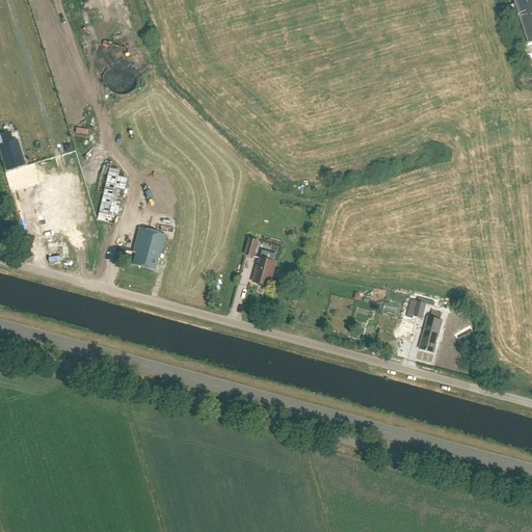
[(531,42),(531,0),(513,0),(515,4),(510,6),(513,16),(519,14),(528,44),(531,42)]
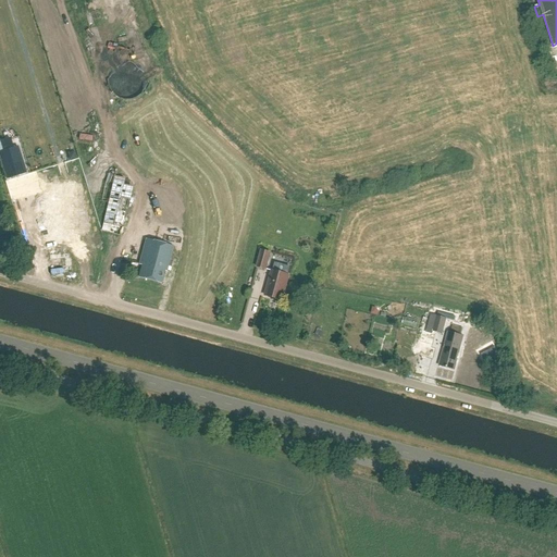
[(136,97),(139,95),(141,93),(143,90),(145,87),(146,84),(146,82),(146,78),(145,75),(144,72),(143,70),(140,66),(138,64),(136,63),(133,61),(130,61),(126,60),(123,61),(121,61),(118,62),(114,64),(112,66),(110,69),(109,71),(108,74),(107,77),(107,81),(107,84),(108,87),(109,89),(111,93),(113,95),(115,97),(118,98),(121,99),(124,99),(127,100),(131,99),(134,98),(136,97)]
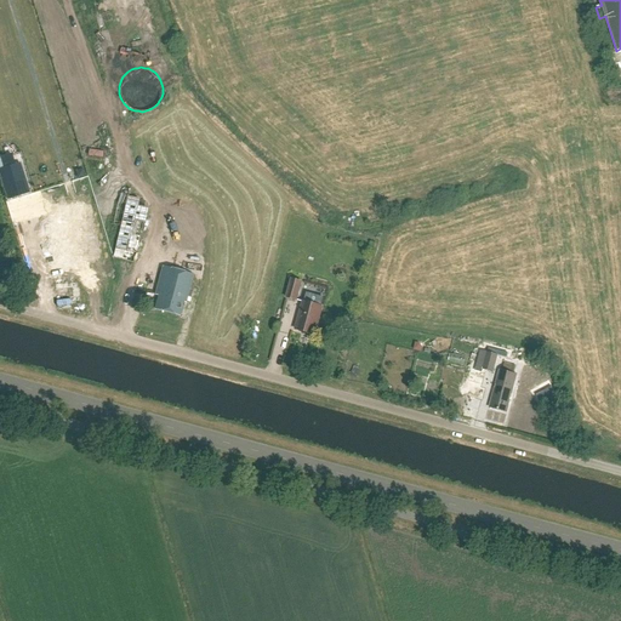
[(0,170),(0,175),(7,200),(29,193),(20,164),(0,170)]
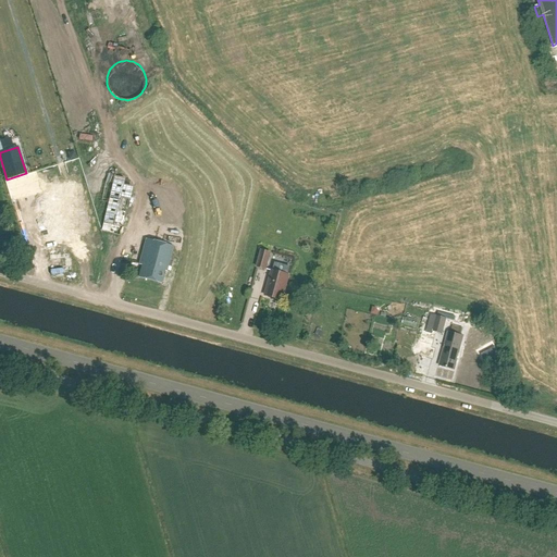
[(126,184),(127,177),(109,174),(103,201),(109,202),(104,224),(131,229),(138,187),(126,184)]
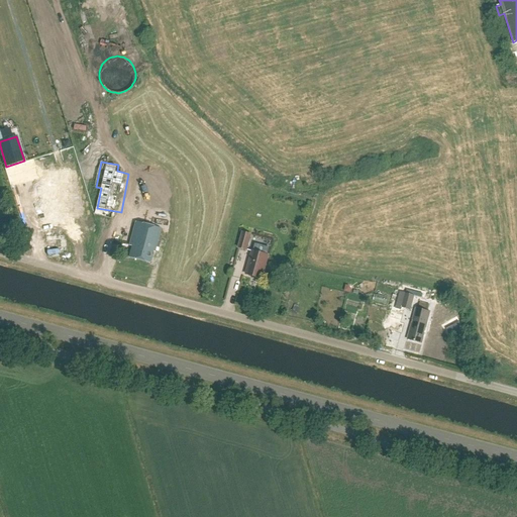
[(139,260),(148,225),(135,222),(134,222),(128,246),(131,247),(129,257),(139,260)]
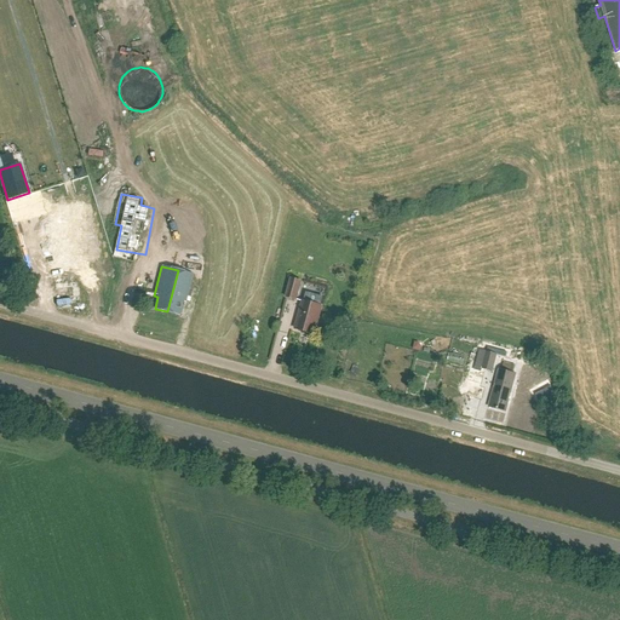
[(178,270),(167,311),(179,315),(183,302),(187,303),(189,304),(191,293),(189,292),(194,275),(184,271),(178,270)]
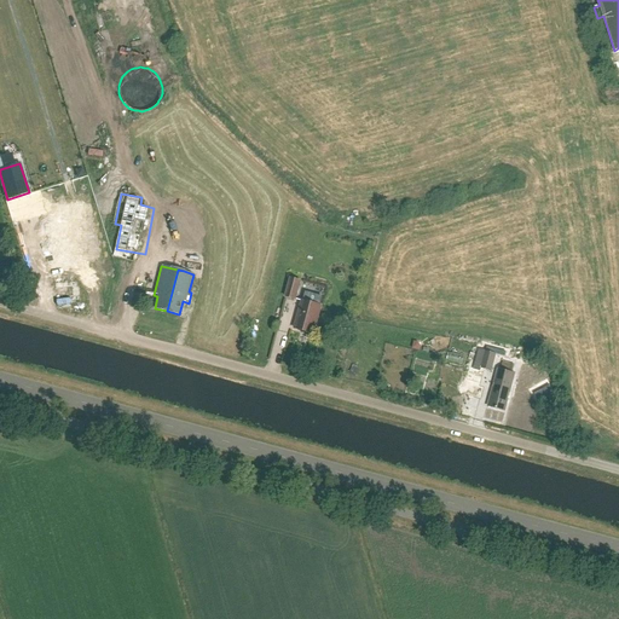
[(290,278),(285,298),(295,300),(300,281),(290,278)]
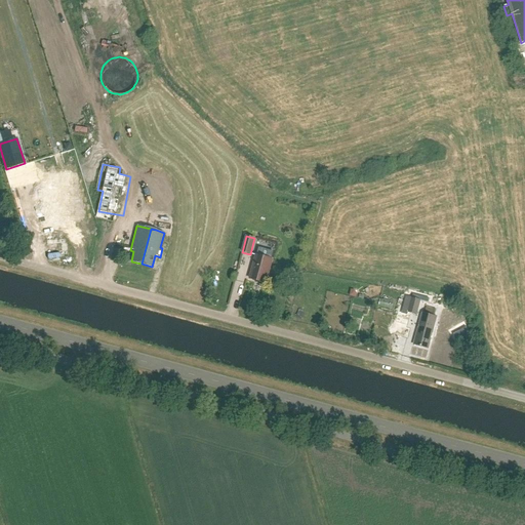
[(259,248),(257,255),(271,259),(273,252),(259,248)]
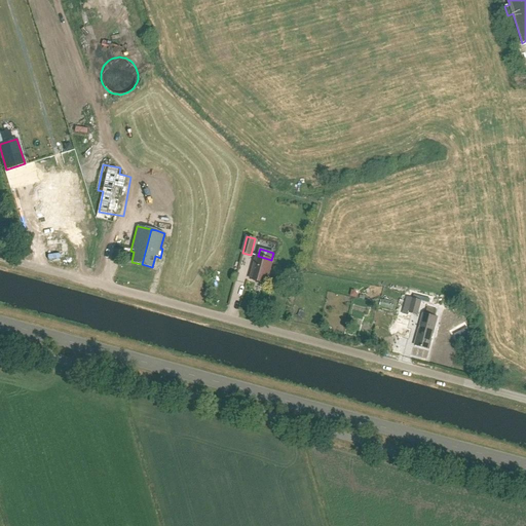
[(272,260),(257,256),(250,279),(266,284),(272,260)]
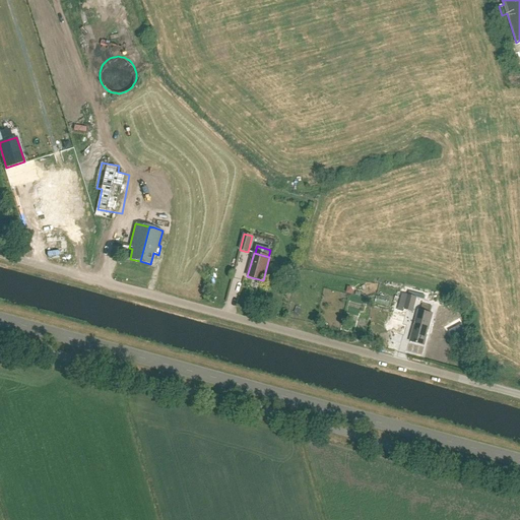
[(397,310),(403,312),(404,310),(413,312),(417,298),(407,295),(401,294),(397,310)]
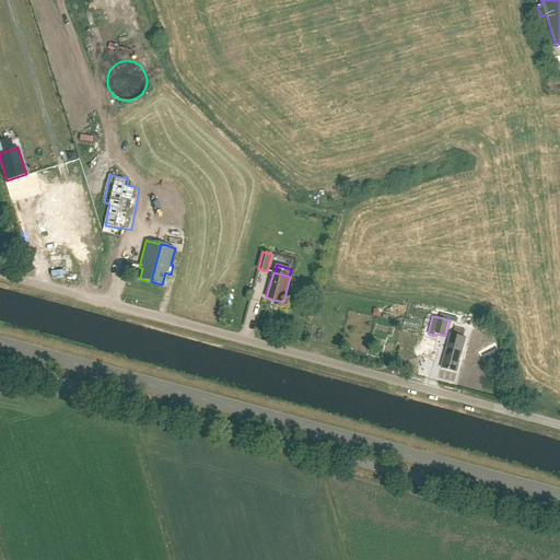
[(456,372),(466,338),(451,335),(441,368),(456,372)]
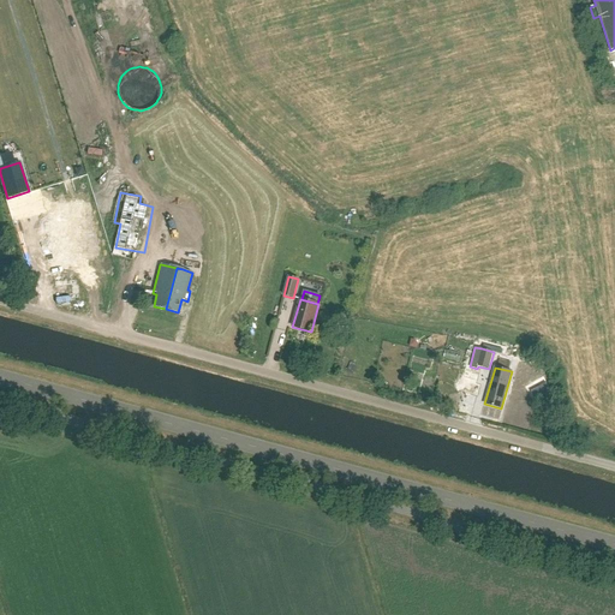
[(545,384),(531,392),(537,401),(550,394),(545,384)]
